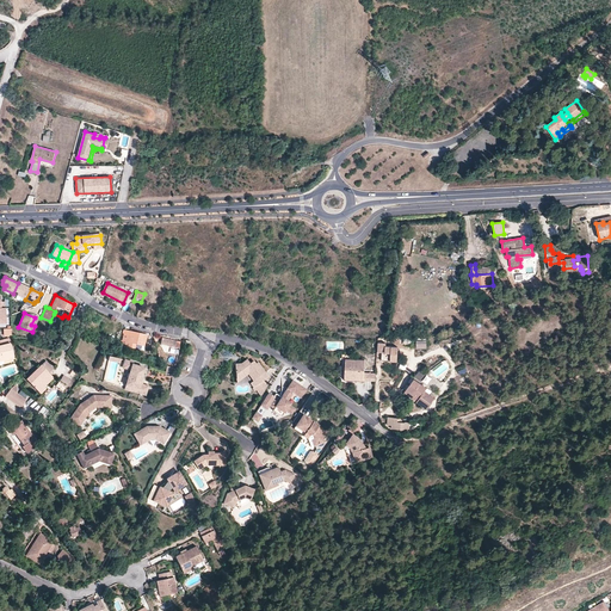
[(144,346),(147,334),(125,329),(122,345),(140,350),(141,346),(144,346)]
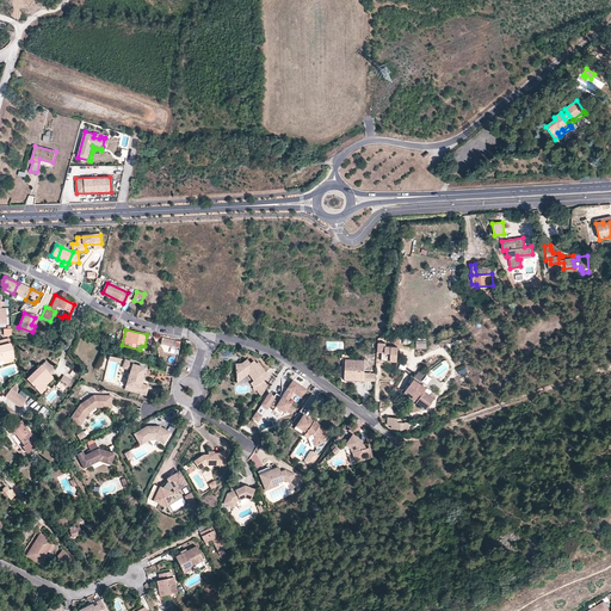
[(0,346),(0,359),(1,359),(1,362),(4,360),(14,358),(11,344),(0,346)]
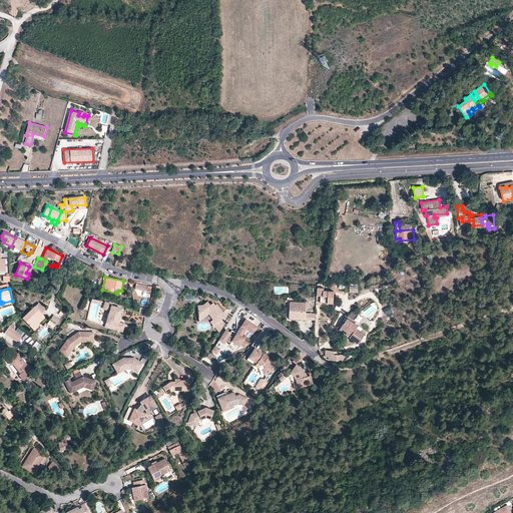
[(324,289),(317,289),(317,297),(321,297),(321,302),(328,302),(328,304),(334,304),(334,292),(324,292),(324,289)]
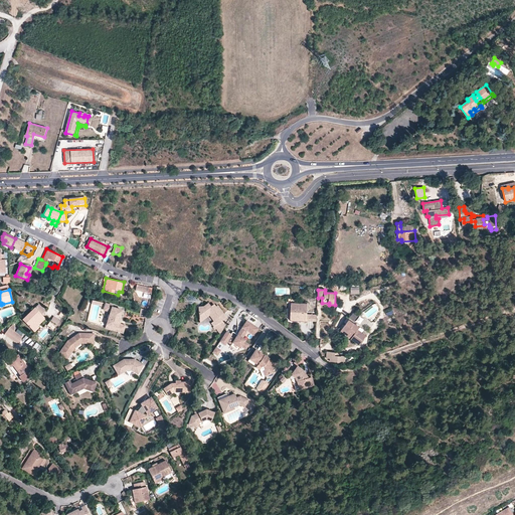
[(45,311),(36,301),(32,305),(35,308),(22,320),(33,331),(38,326),(35,323),(43,315),(42,314),(45,311)]
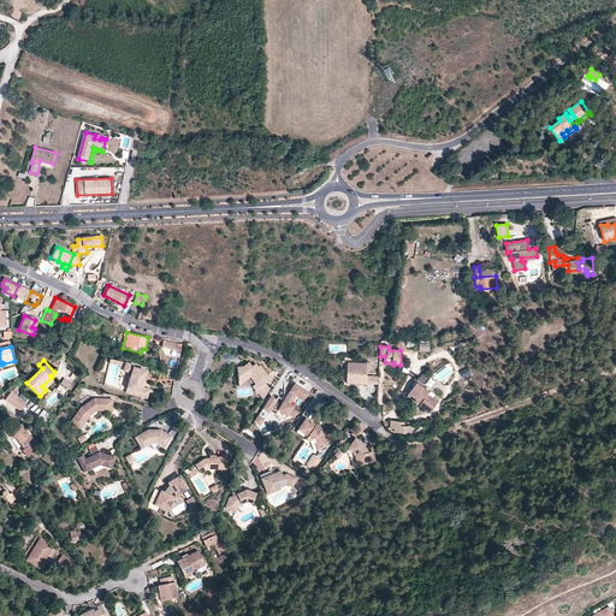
[(143,380),(146,371),(134,367),(135,365),(126,362),(124,369),(132,372),(128,386),(135,389),(134,392),(134,394),(147,397),(149,389),(141,386),(142,384),(143,380)]
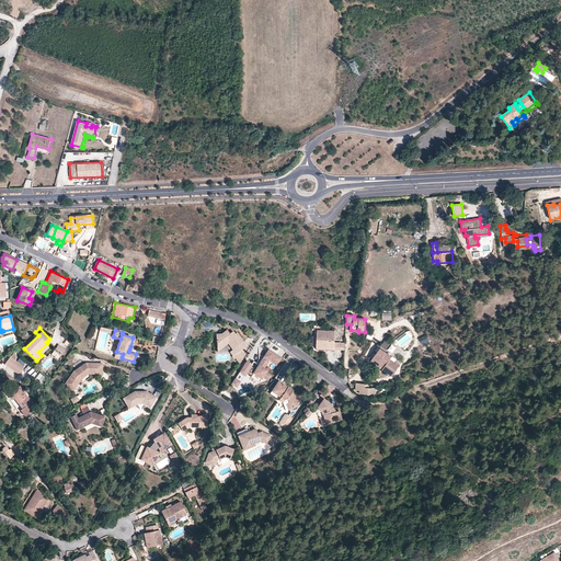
[(232,333),(231,332),(229,333),(227,330),(221,333),(216,334),(216,341),(220,344),(226,343),(228,342),(233,348),(243,341),(237,332),(235,333),(232,333)]
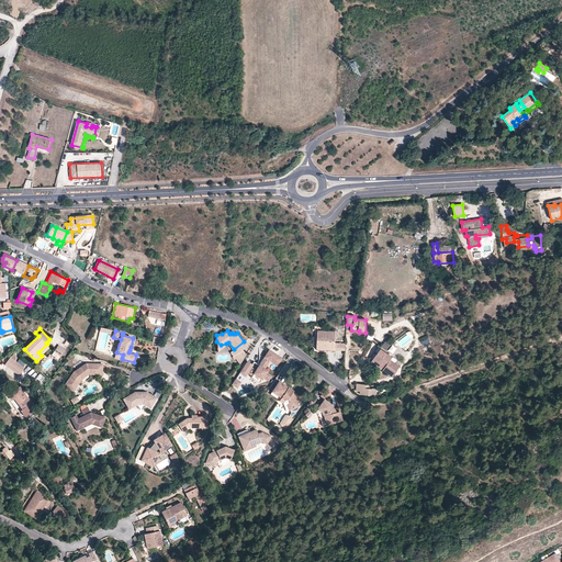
[(335,343),(335,332),(317,330),(316,350),(324,350),(324,348),(334,349),(335,343)]
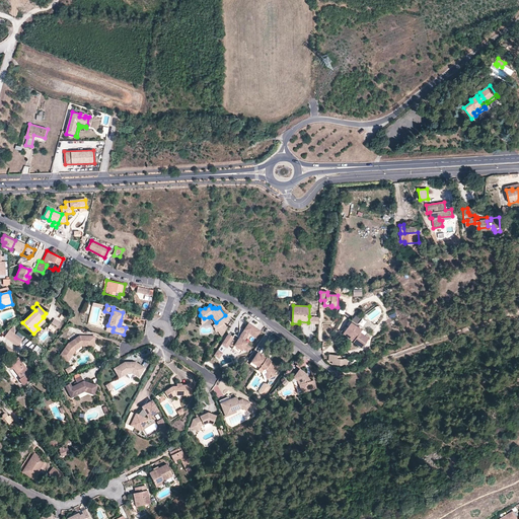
[(366,320),(362,317),(364,314),(359,310),(352,319),(362,326),(366,320)]
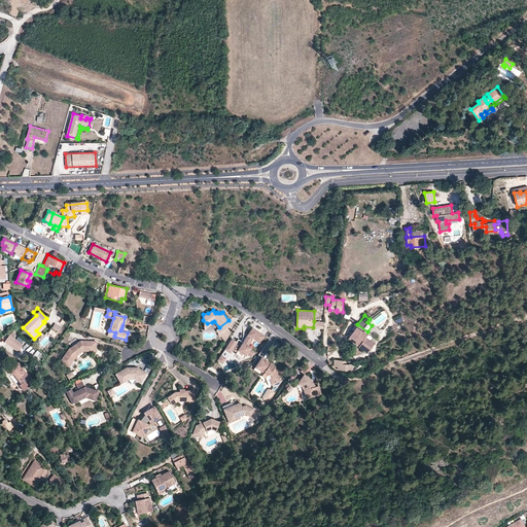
[(212,322),(207,323),(203,320),(204,328),(212,322)]
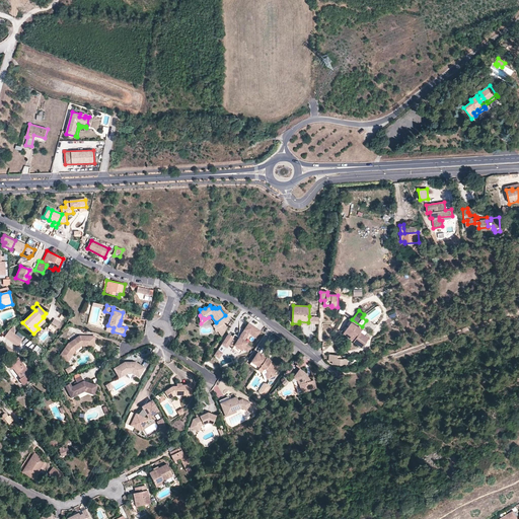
[(216,327),(224,322),(228,319),(225,315),(216,322),(213,324),(216,327)]
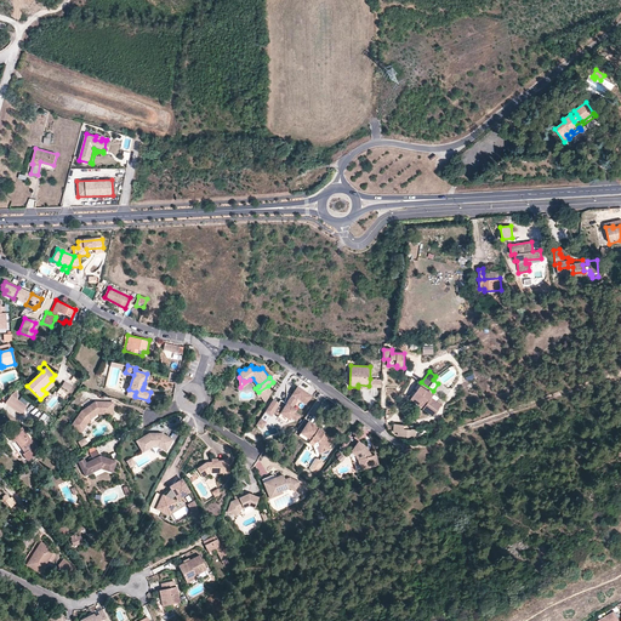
[(369,386),(369,388),(381,389),(382,380),(370,379),(369,386)]
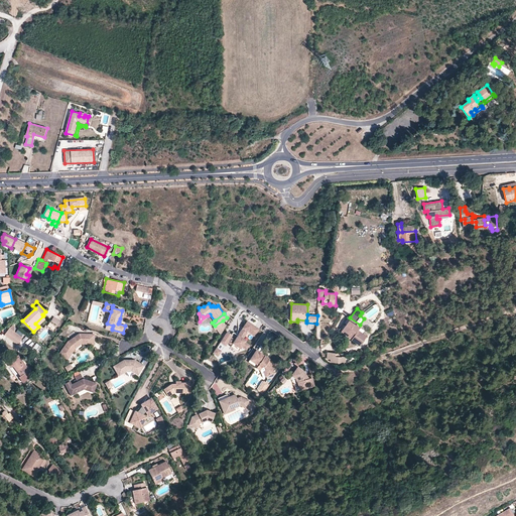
[(46,319),(43,315),(35,324),(38,327),(46,319)]
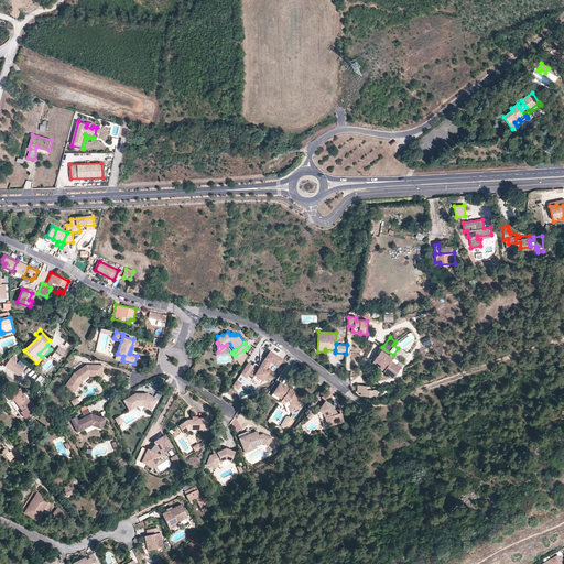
[(58,346),(55,351),(63,356),(66,350),(58,346)]
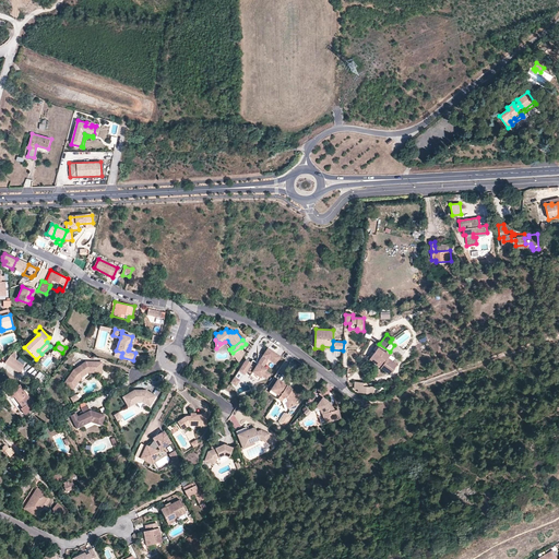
[(239,361),(245,353),(241,347),(233,353),(235,356),(239,361)]
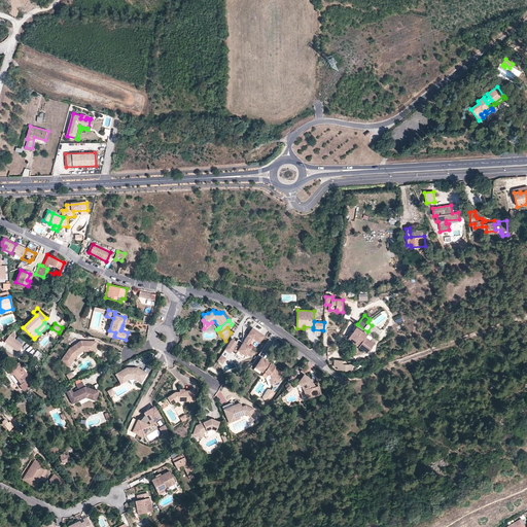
[(260,332),(252,327),(243,342),(238,339),(237,341),(232,338),(225,348),(231,351),(233,348),(237,351),(241,354),(242,352),(246,355),(247,352),(252,355),(254,352),(249,349),(246,346),(247,345),(248,345),(253,338),(254,336),(257,338),(260,332)]
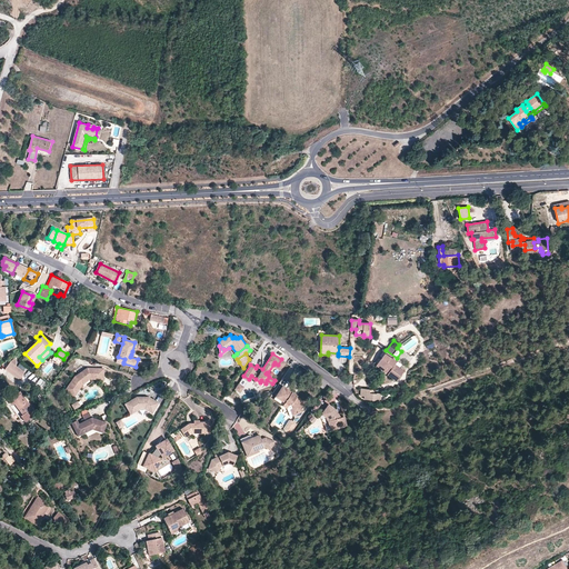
[(386,353),(378,363),(389,371),(387,375),(396,381),(405,371),(396,363),(397,362),(386,353)]
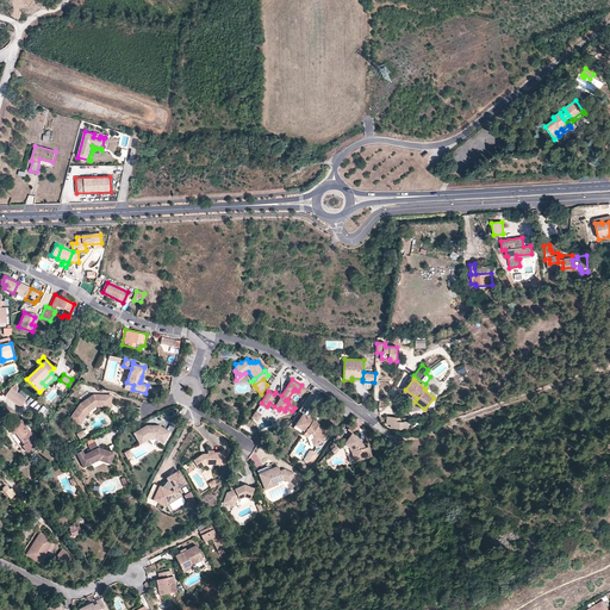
[(25,399),(16,392),(16,386),(14,385),(10,387),(5,396),(20,406),(25,399)]
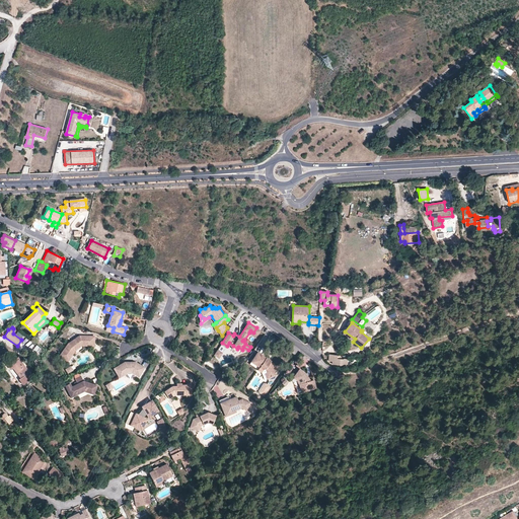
[(261,329),(256,327),(253,332),(250,330),(249,332),(255,337),(261,329)]
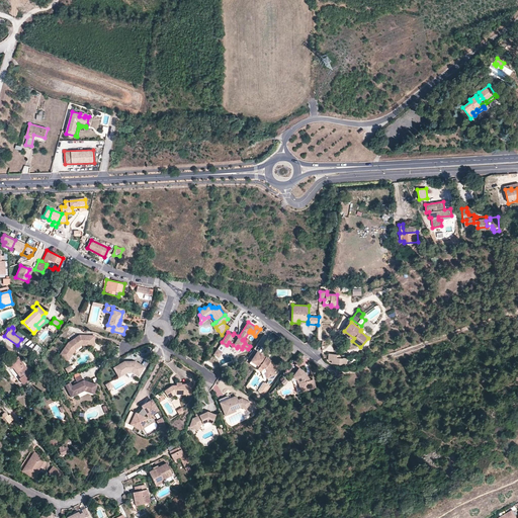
[(342,333),(352,341),(354,338),(344,331),(342,333)]
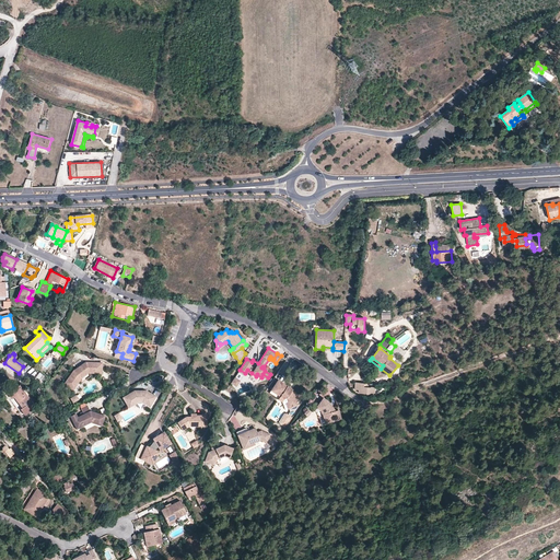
[(102,362),(85,361),(73,370),(63,383),(72,389),(79,380),(80,378),(88,372),(90,372),(94,372),(94,368),(102,368),(102,362)]
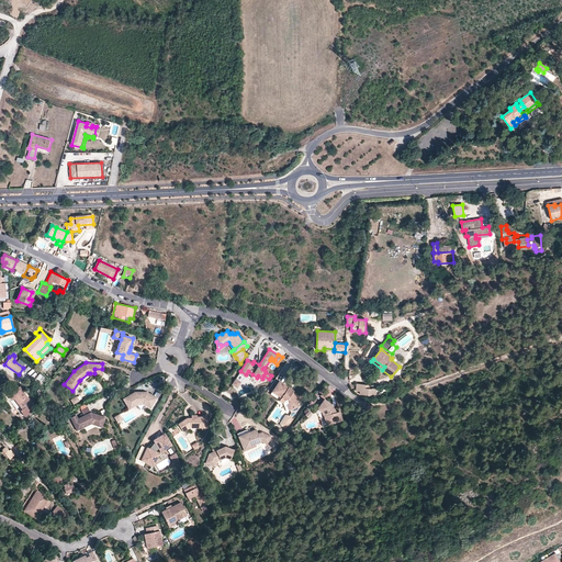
[(90,378),(90,373),(88,373),(80,380),(79,381),(81,383),(90,378)]
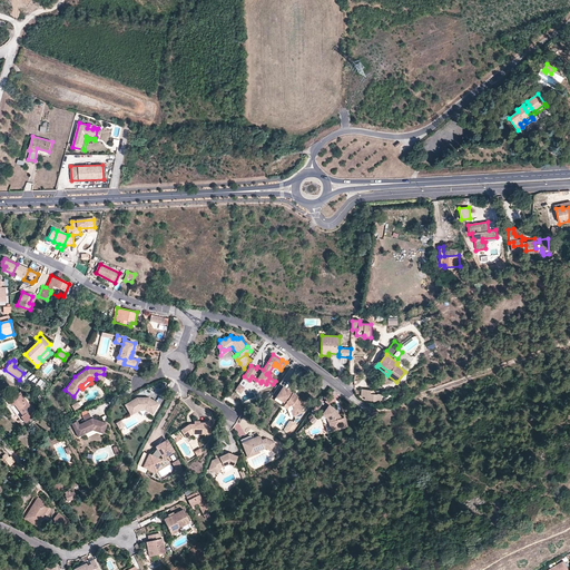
[(295,394),(283,386),(276,396),(285,403),(290,405),(292,404),(294,408),(291,409),(294,415),(303,411),(297,397),(296,397),(294,396),(295,394)]
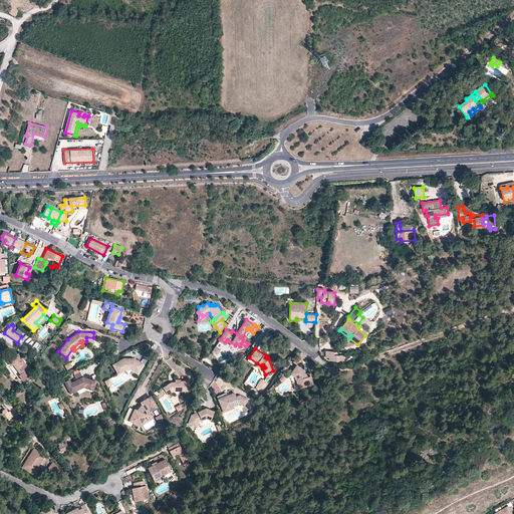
[(340,356),(336,355),(334,355),(334,352),(326,351),(325,357),(329,358),(329,360),(340,362),(340,361),(343,361),(343,355),(340,355),(340,356)]
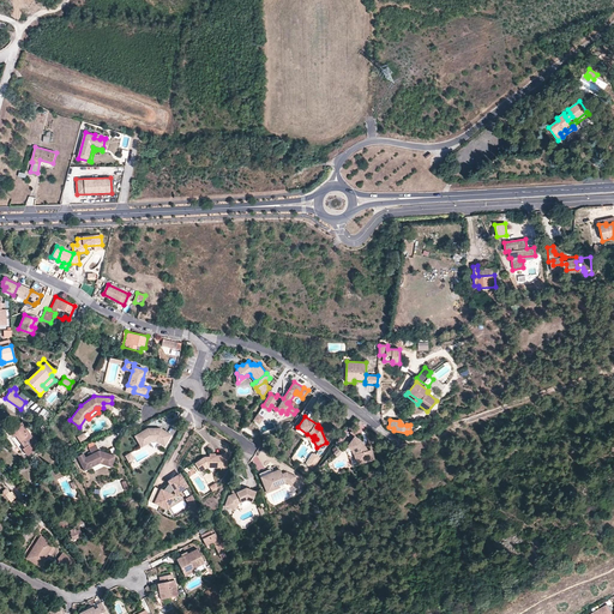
[(28,427),(23,421),(8,432),(13,438),(16,435),(24,446),(23,449),(28,455),(38,446),(34,440),(34,439),(25,429),(28,427)]
